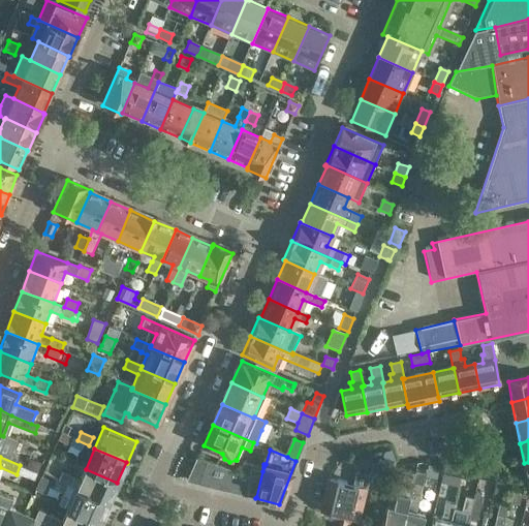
[(188,482),(199,484),(209,462),(198,458),(188,482)]
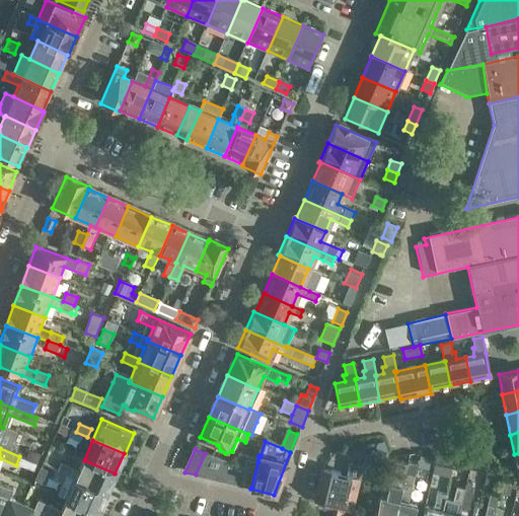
[(38,465),(41,456),(29,451),(25,460),(38,465)]
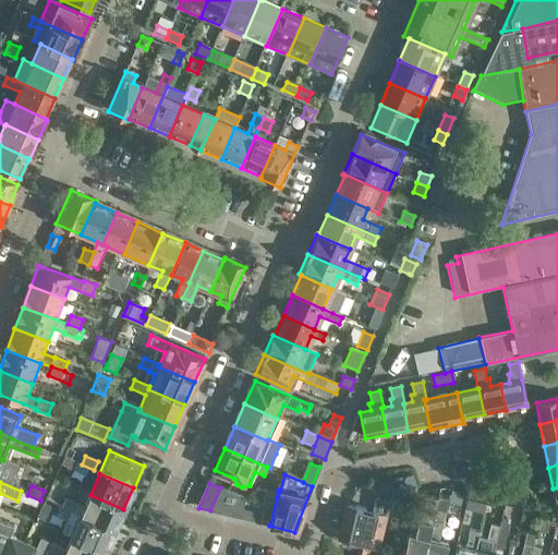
[(210,510),(222,514),(233,492),(220,487),(210,510)]
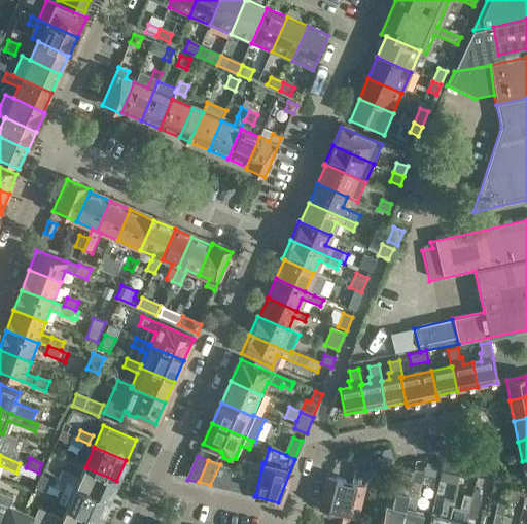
[(241,463),(238,472),(247,475),(247,474),(249,467),(261,469),(262,465),(244,462),(241,463)]
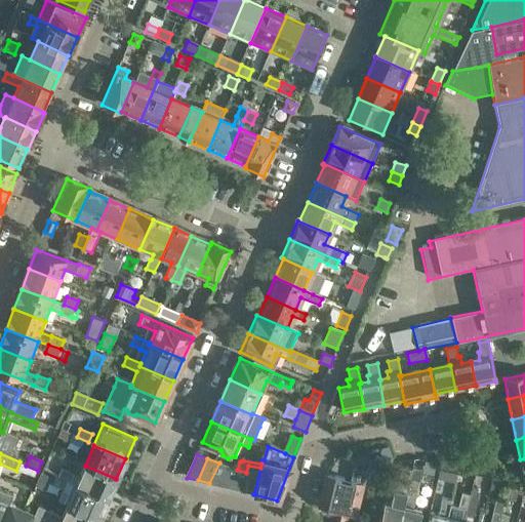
[(220,486),(229,467),(219,463),(209,483),(220,486)]
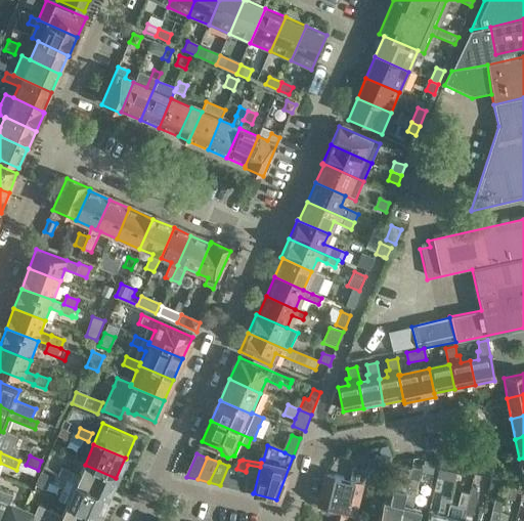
[(76,484),(76,485),(107,498),(116,478),(85,465),(76,484)]
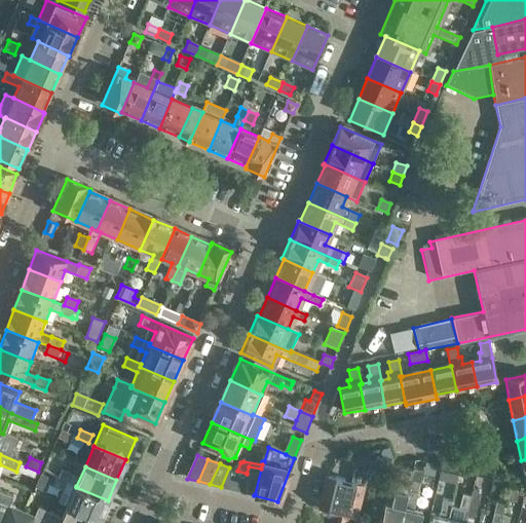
[(247,473),(247,474),(246,493),(247,493),(255,494),(261,469),(249,467),(247,473)]
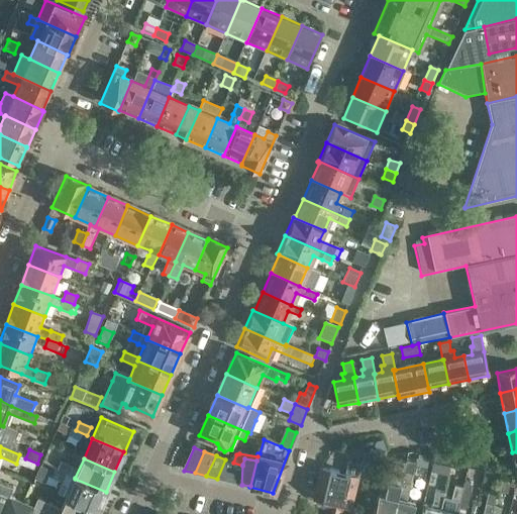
[(225,459),(217,479),(227,481),(233,463),(225,459)]
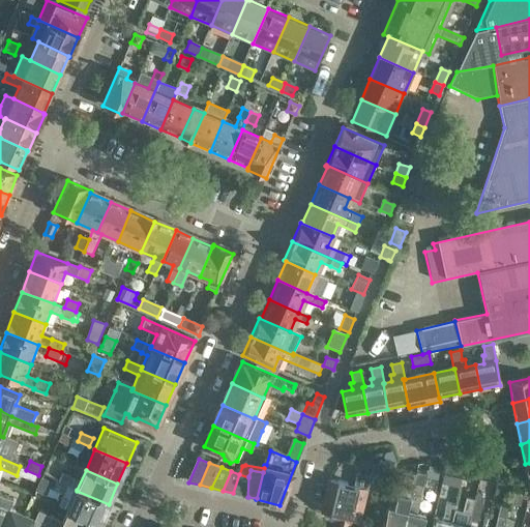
[(413,485),(403,526),(421,526),(424,517),(417,515),(427,475),(416,473),(414,485),(413,485)]
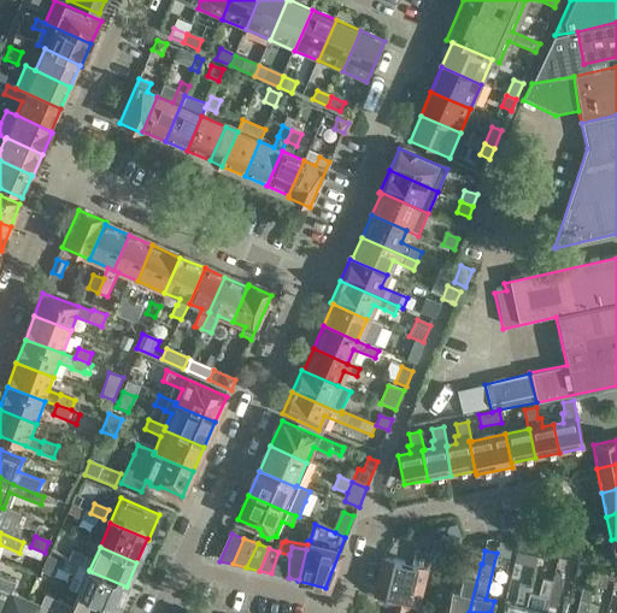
[(74,552),(69,560),(78,565),(78,566),(82,567),(83,567),(87,558),(74,552)]
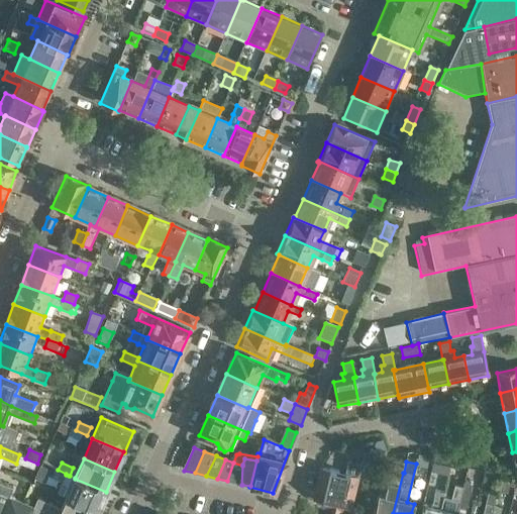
[(233,463),(227,481),(241,485),(242,466),(233,463)]
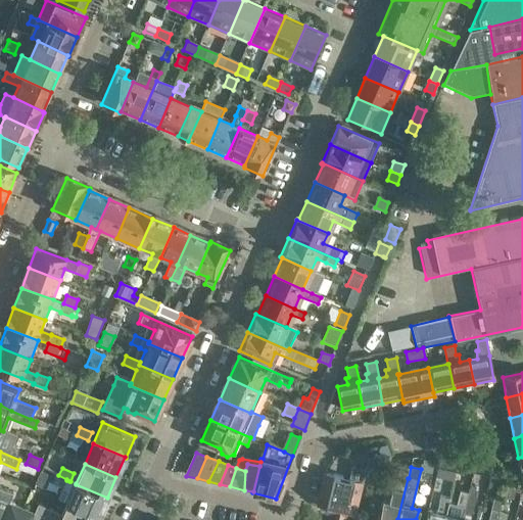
[(366,469),(363,483),(371,485),(372,480),(384,483),(386,474),(378,472),(366,469)]
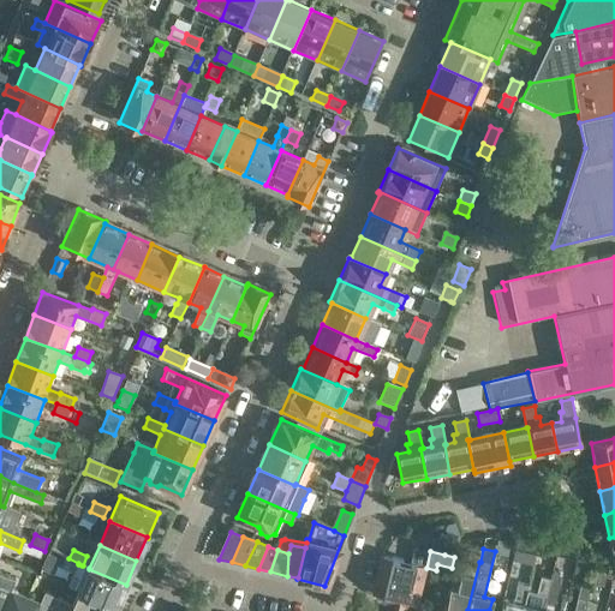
[(513,563),(532,567),(535,557),(514,553),(513,563)]
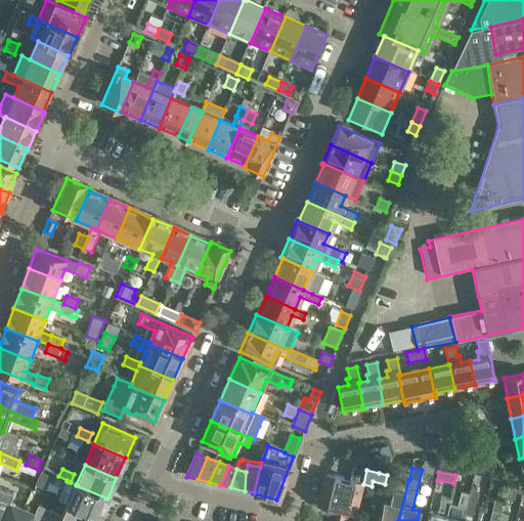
[(45,491),(51,478),(41,473),(35,487),(45,491)]
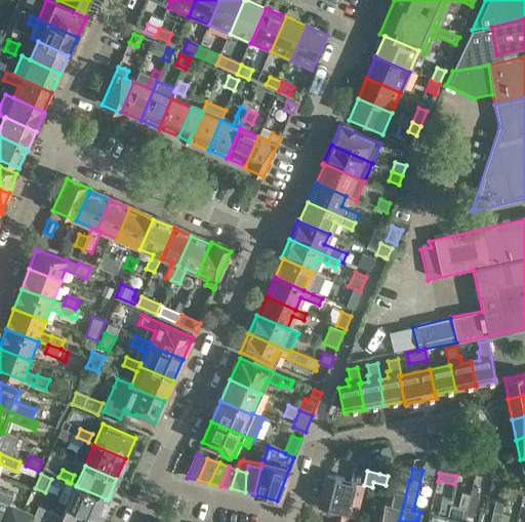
[(325,477),(317,510),(325,512),(325,513),(346,517),(346,516),(355,519),(365,477),(353,474),(351,481),(333,478),(333,479),(325,477)]
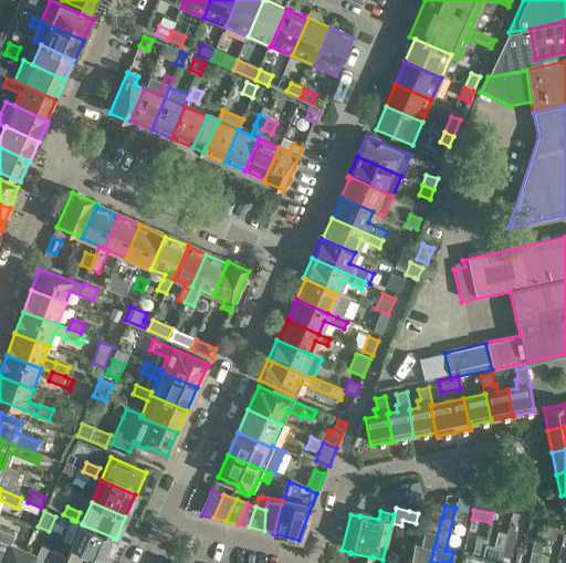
[(415,542),(409,562),(430,562),(441,518),(428,515),(421,544),(415,542)]
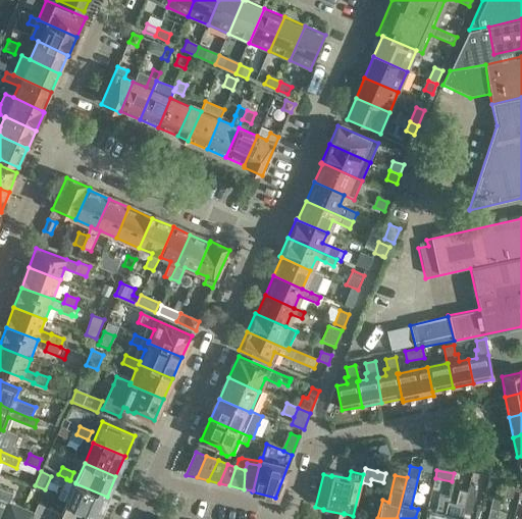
[(57,500),(66,504),(98,517),(107,497),(75,483),(75,482),(70,480),(69,480),(66,479),(57,500)]
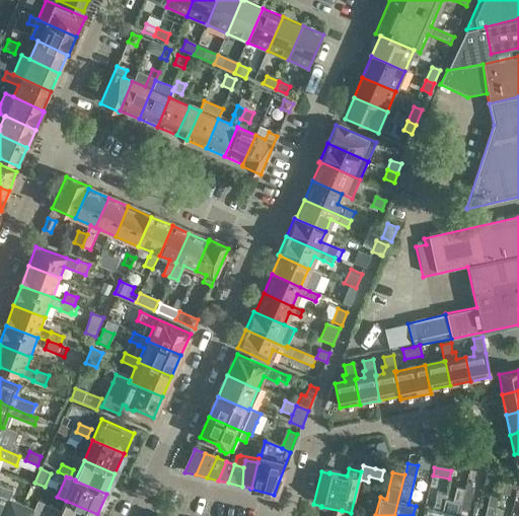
[(463,490),(457,515),(467,515),(474,486),(466,484),(464,490),(463,490)]
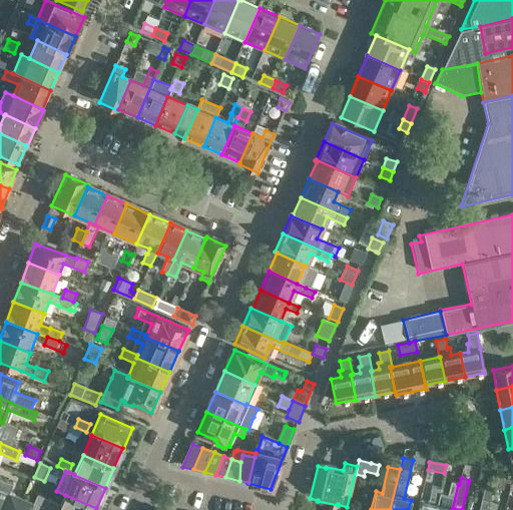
[(506,480),(495,478),(493,488),(504,491),(506,480)]
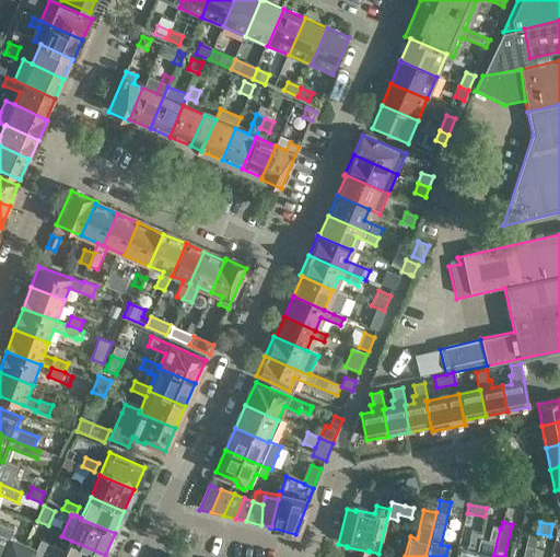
[(0,537),(9,541),(11,542),(12,540),(14,531),(0,524),(0,537)]
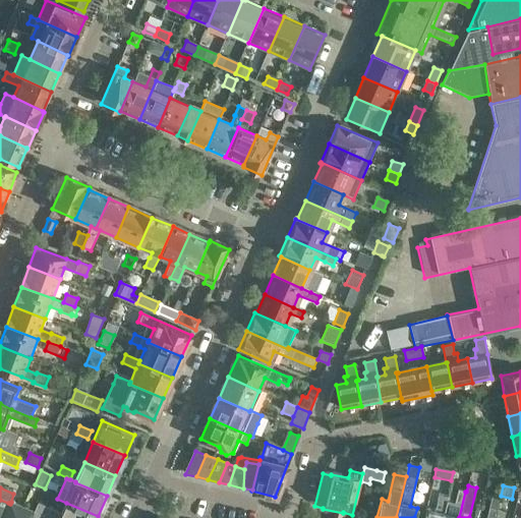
[(443,514),(442,517),(459,517),(465,492),(458,490),(455,504),(446,502),(443,514)]
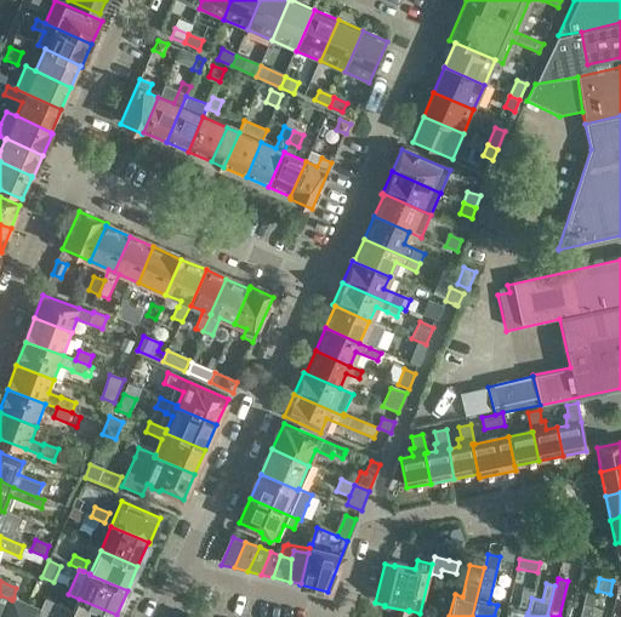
[(507,607),(505,616),(527,616),(528,612),(531,598),(533,593),(523,592),(518,610),(507,607)]
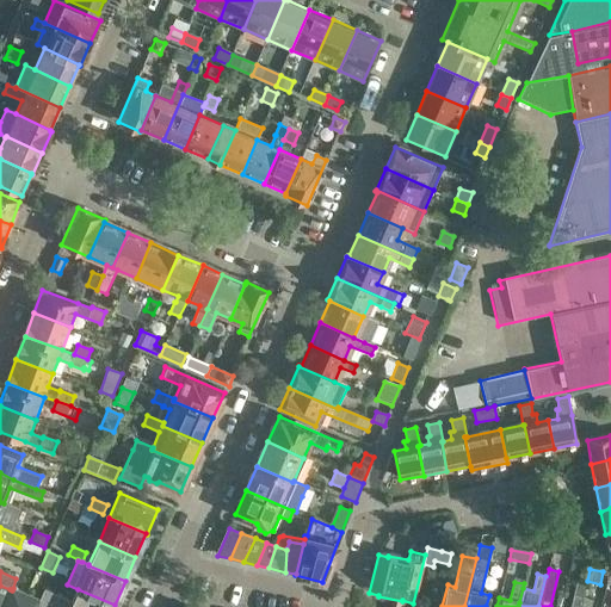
[(580,606),(581,602),(582,602),(584,598),(587,586),(578,583),(573,600),(572,599),(569,606),(580,606)]
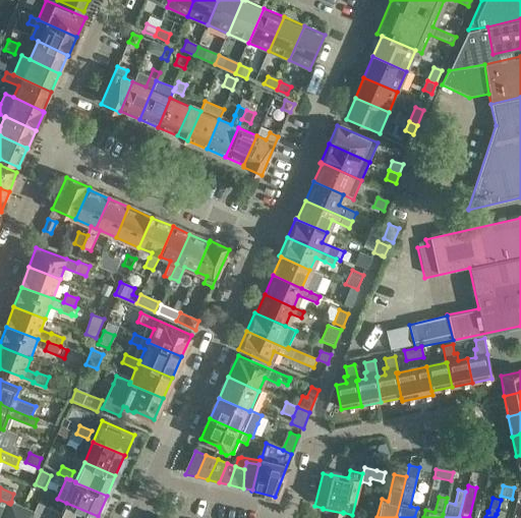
[(2,517),(8,503),(0,500),(0,517),(2,517)]
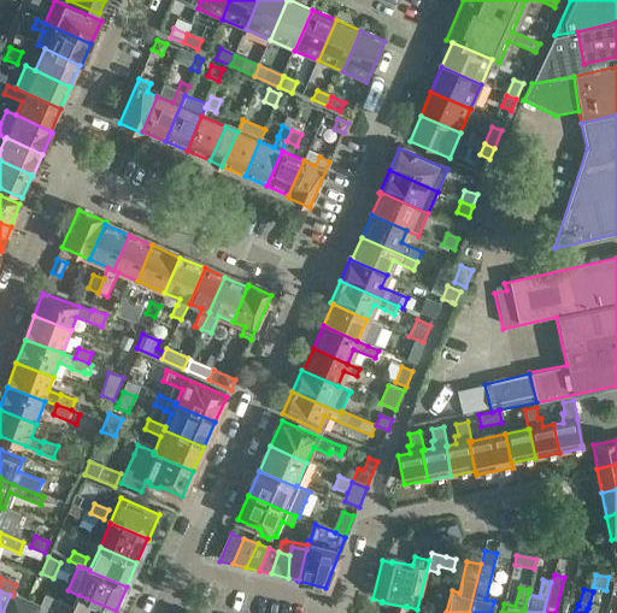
[(10,595),(3,612),(19,612),(25,600),(13,594),(12,596),(10,595)]
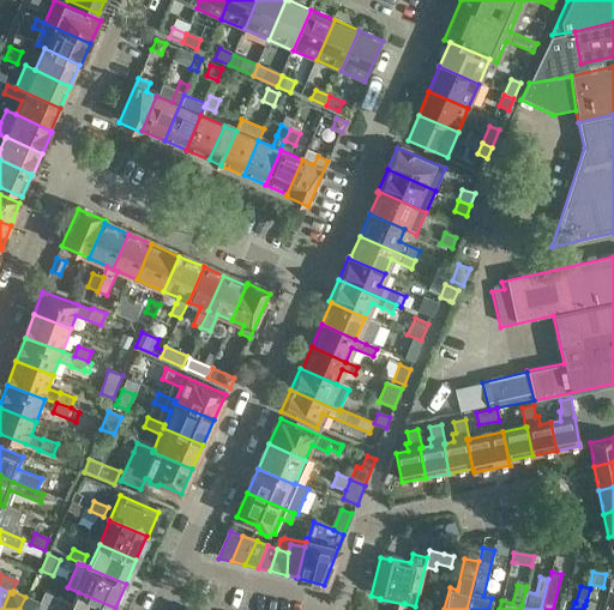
[(44,592),(41,603),(40,604),(52,609),(114,609),(115,608),(78,592),(72,605),(44,592)]
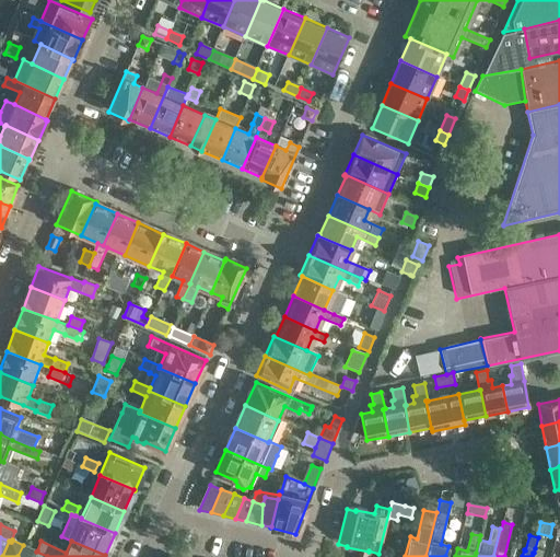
[(23,545),(18,556),(47,556),(36,552),(37,550),(23,545)]
